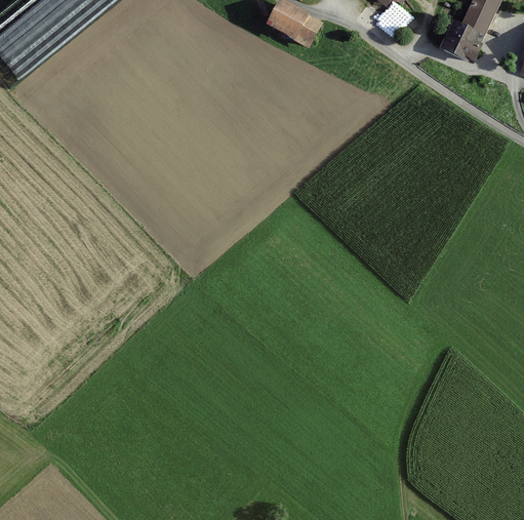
[(8,0),(0,6),(0,48),(5,55),(9,45),(1,34),(4,32),(7,25),(21,15),(28,18),(32,8),(36,15),(42,1),(49,3),(52,8),(64,0),(8,0)]
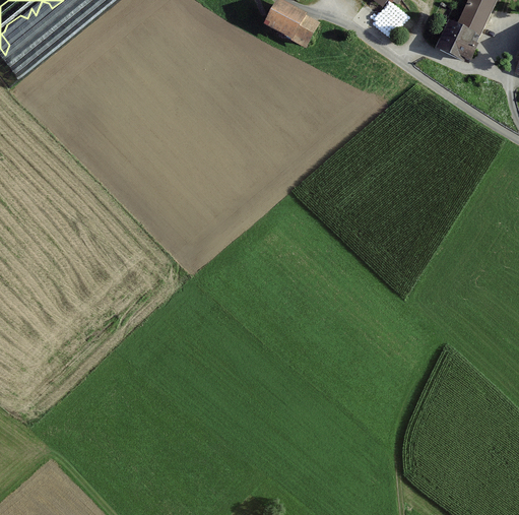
[(320,20),(282,0),(275,0),(263,23),(307,47),(320,20)]
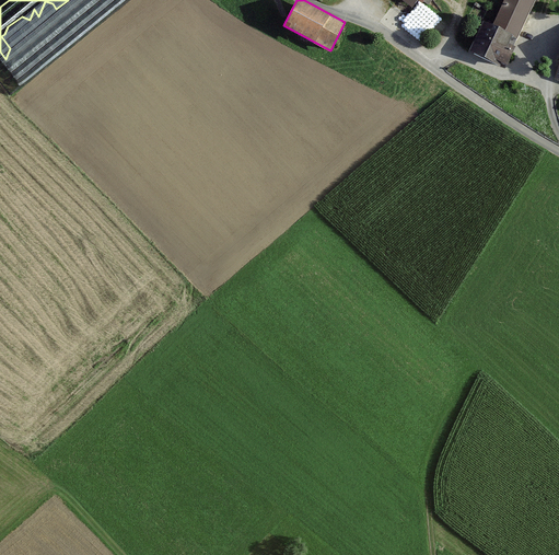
[(502,0),(495,19),(485,14),(469,46),(507,62),(517,42),(514,41),(533,0),(502,0)]
